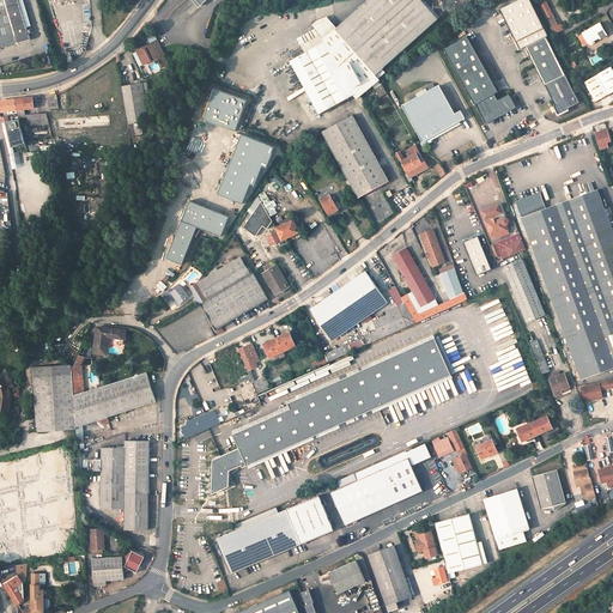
[(0,0),(0,48),(31,38),(26,26),(18,0),(0,0)]
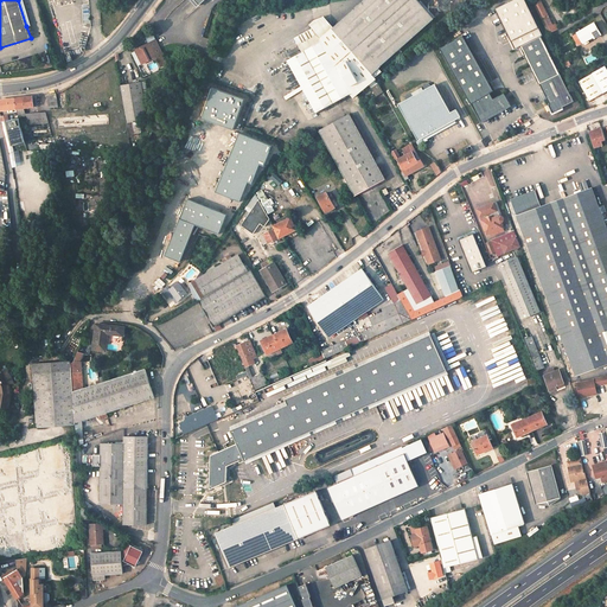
[(31,25),(23,0),(18,0),(26,26),(31,25)]
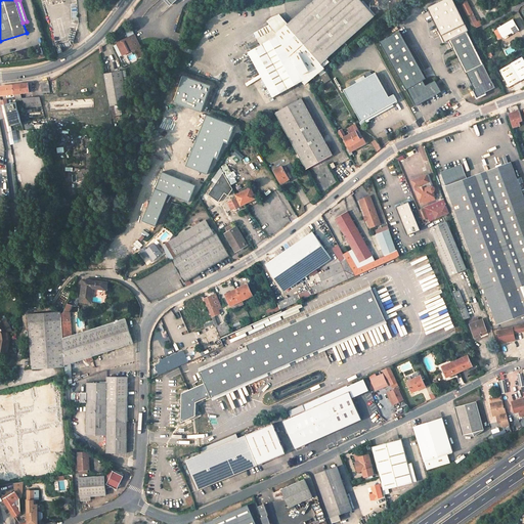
[(314,0),(281,29),(308,80),(315,76),(318,74),(325,69),(324,67),(321,62),(326,58),(375,15),(360,0),(314,0)]
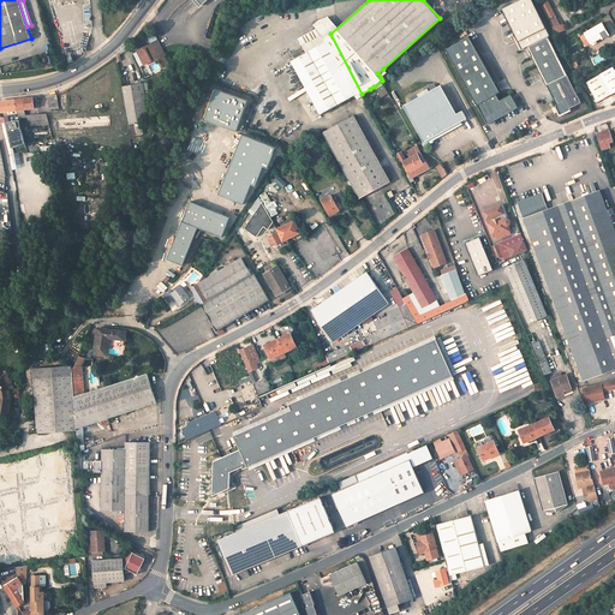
[(553,16),(555,16),(548,3),(545,4),(543,0),(541,1),(556,34),(561,31),(553,16)]
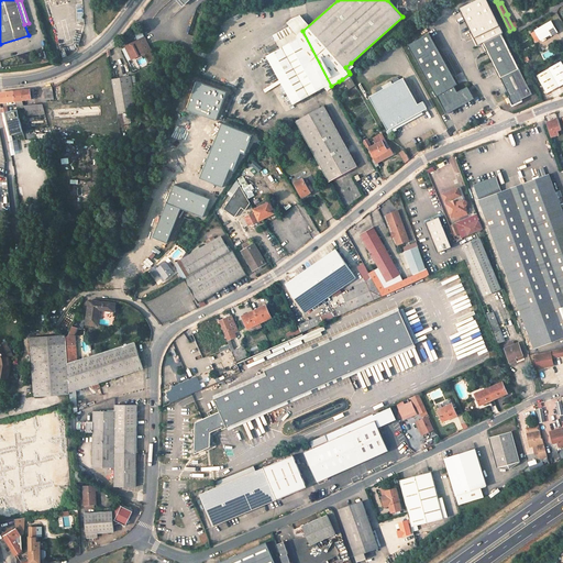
[(552,21),(536,30),(541,40),(551,34),(551,32),(556,30),(552,21)]
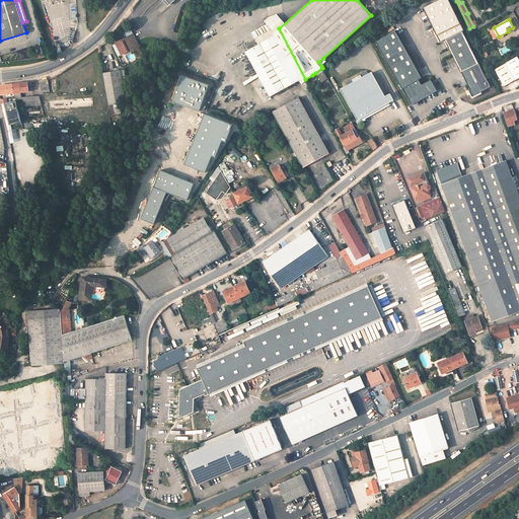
[(274,33),(269,23),(252,32),(258,45),(275,35),(274,33)]
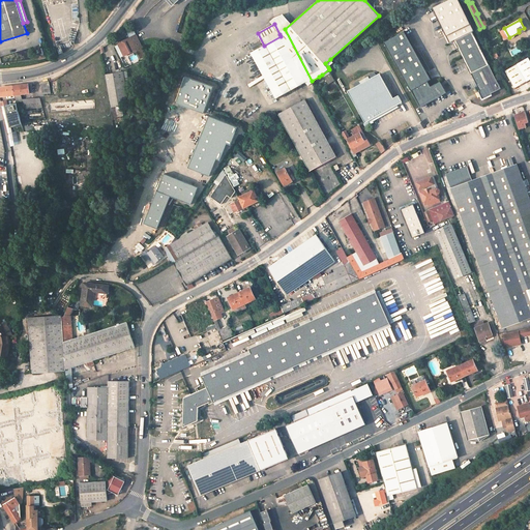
[(312,81),(285,29),(280,34),(281,36),(306,81),(306,82),(308,83),(312,81)]
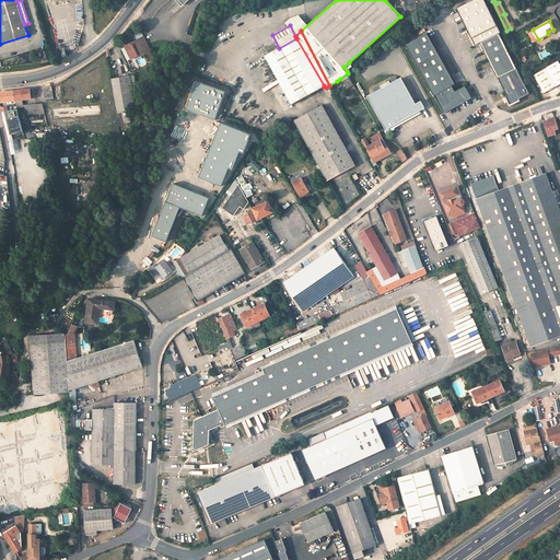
[(455,82),(426,32),(405,44),(443,111),(466,97),(459,86),(454,90),(451,84),(455,82)]
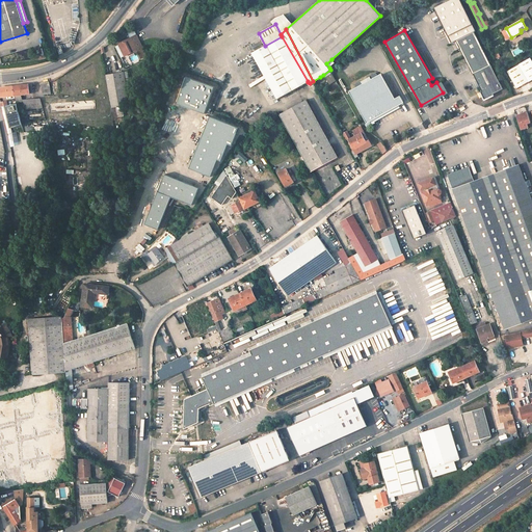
[(473,73),(481,90),(479,91),(483,100),(493,95),(493,94),(502,88),(475,31),(457,40),(468,63),(470,62),(474,72),(473,73)]
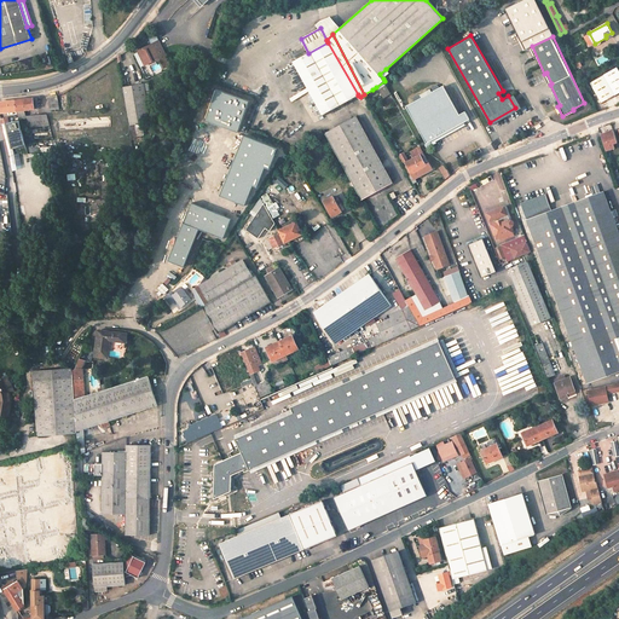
[(146,64),(161,58),(162,61),(168,58),(160,40),(139,50),(146,64)]
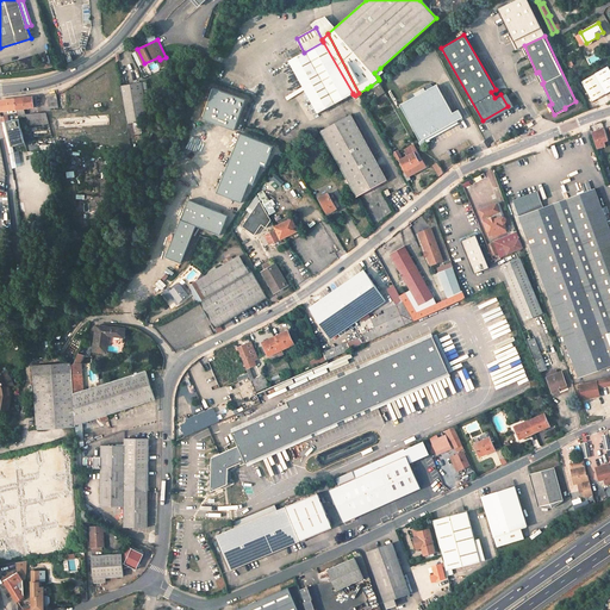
[(304,53),(290,61),(318,112),(335,103),(347,97),(353,93),(323,42),(304,53)]
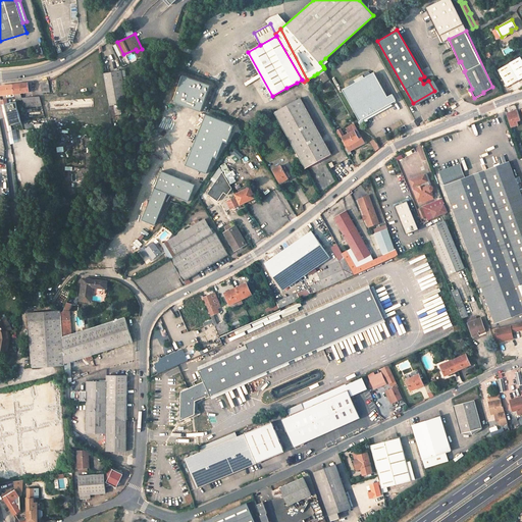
[(497,68),(499,71),(510,65),(521,59),(520,56),(497,68)]
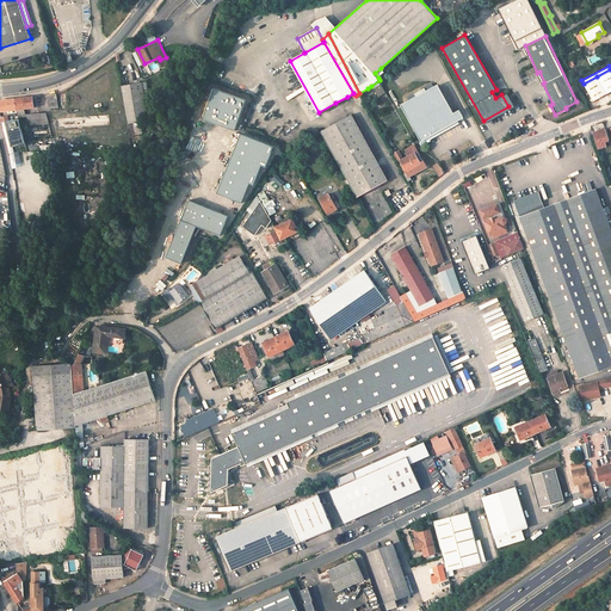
[(384,72),(381,68),(375,73),(378,78),(384,72)]
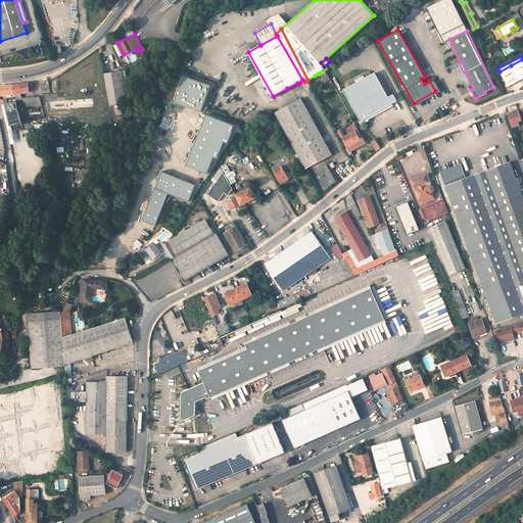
[(508,86),(519,80),(522,78),(522,59),(511,65),(500,72),(508,86)]
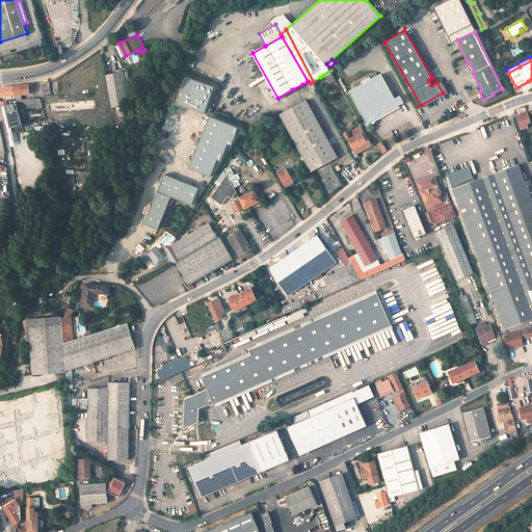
[(106,74),(111,106),(129,104),(126,79),(129,78),(128,71),(106,74)]
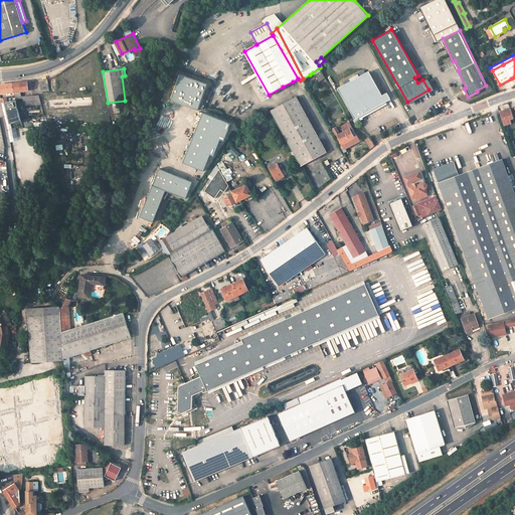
[(380,94),(367,69),(336,87),(353,118),(389,98),(385,91),(380,94)]
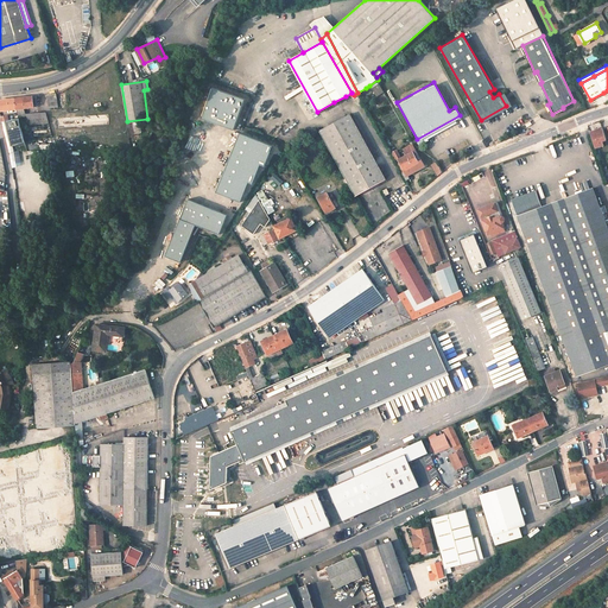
[(380,83),(373,88),(378,96),(385,92),(380,83)]
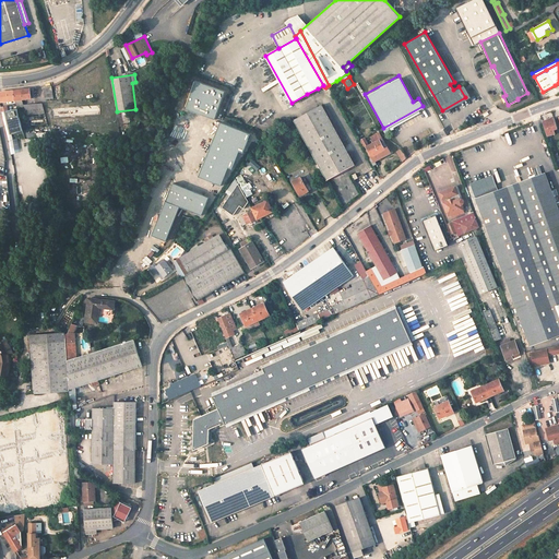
[(43,86),(45,98),(52,97),(51,85),(43,86)]
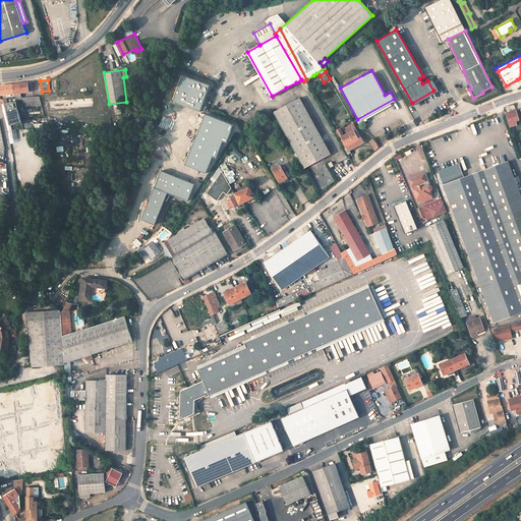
[(32,91),(31,82),(18,83),(20,93),(32,91)]
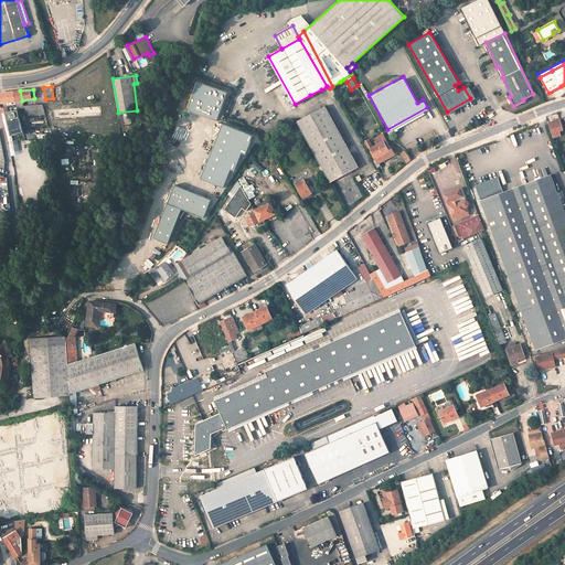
[(310,95),(312,98),(323,93),(321,89),(310,95)]
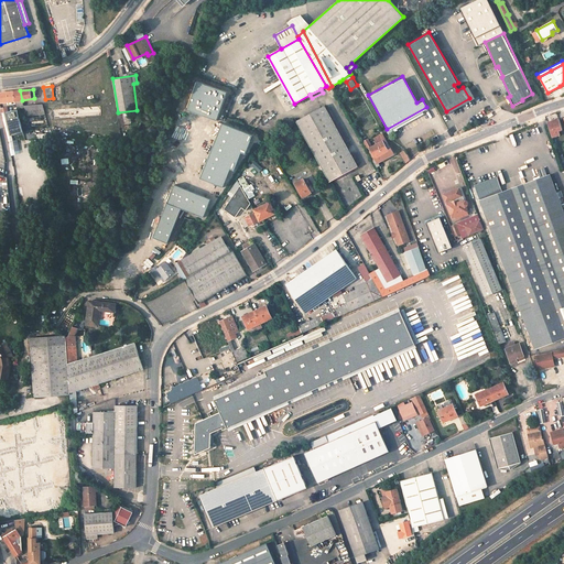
[(23,104),(22,100),(20,90),(15,91),(13,91),(15,100),(17,105),(23,104)]
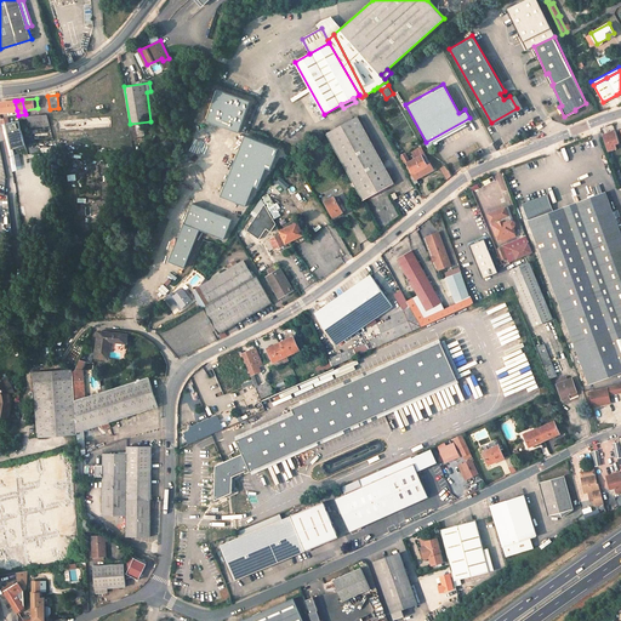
[(0,112),(0,113),(17,110),(15,101),(0,102),(0,112)]
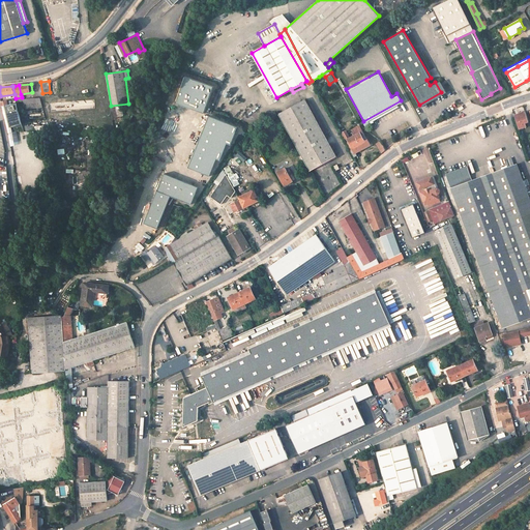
[(40,97),(23,98),(28,119),(46,118),(40,97)]
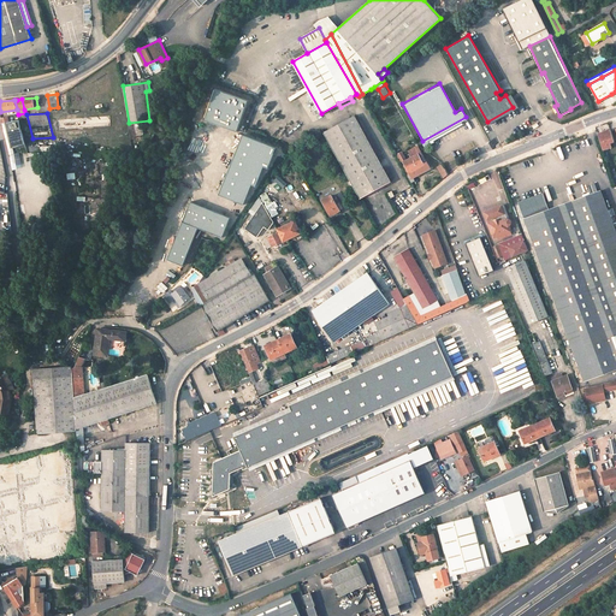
[(361,199),(391,182),(355,114),(324,132),(361,199)]
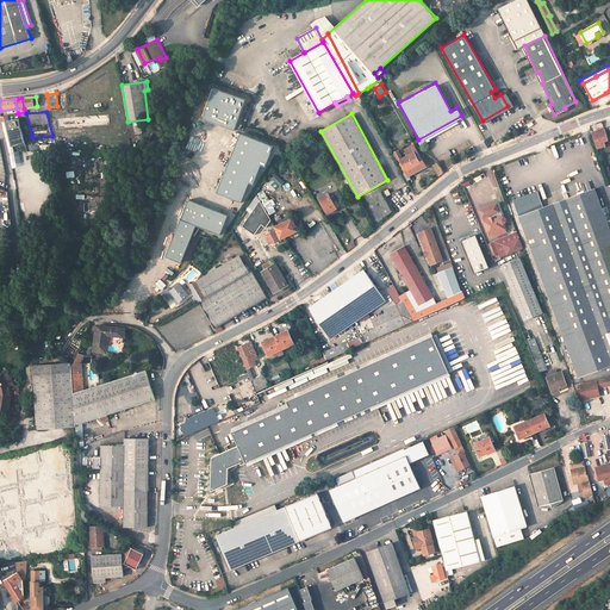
[(109,114),(55,119),(56,128),(110,124),(109,114)]
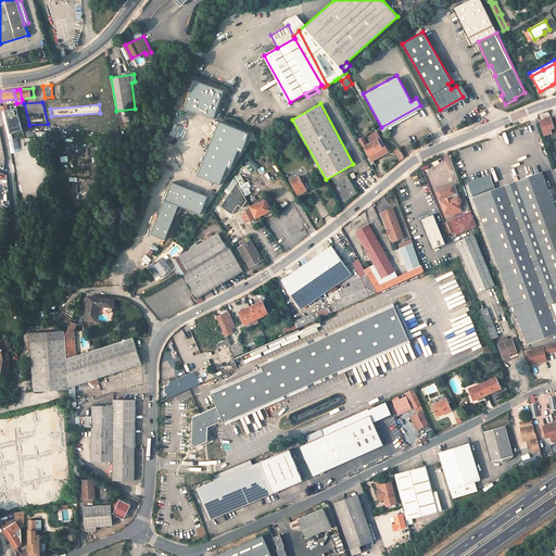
[(8,131),(13,130),(7,105),(1,108),(8,131)]
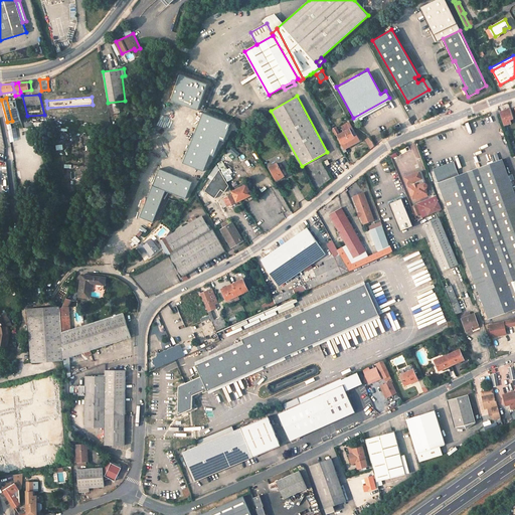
[(504,110),(501,112),(505,125),(511,123),(510,119),(514,118),(510,109),(507,110),(507,109),(504,109),(504,110)]
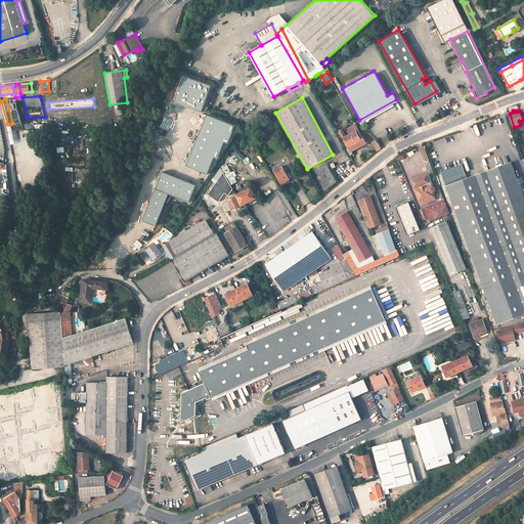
[(262,119),(259,116),(250,122),(252,126),(262,119)]
